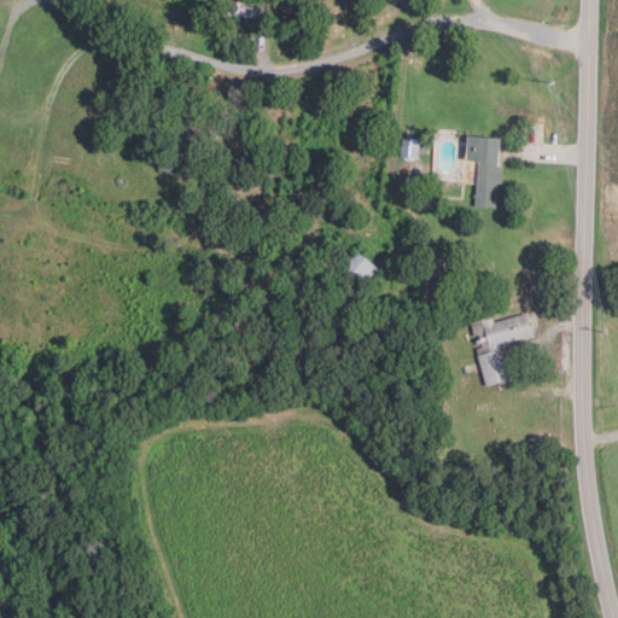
[(266,21),(227,16),(228,5),(267,10),(266,21)]
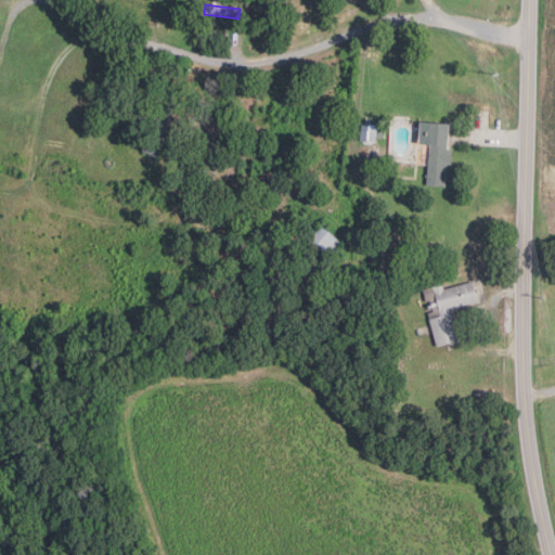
[(102,102),(92,101),(93,88),(103,89),(102,102)]
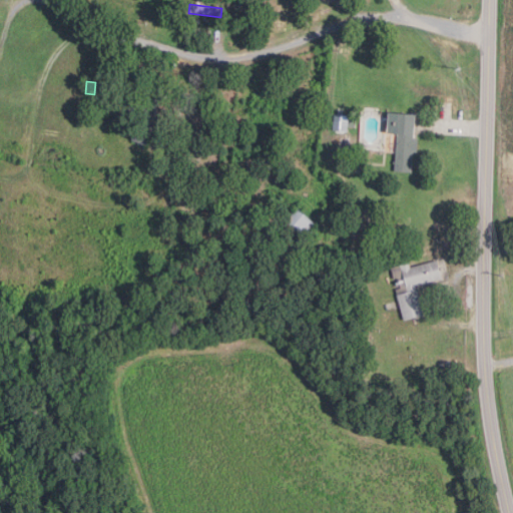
[(410,171),(394,170),(396,132),(385,131),(386,111),(414,113),(412,137),(417,137),(416,152),(411,152),(410,171)]
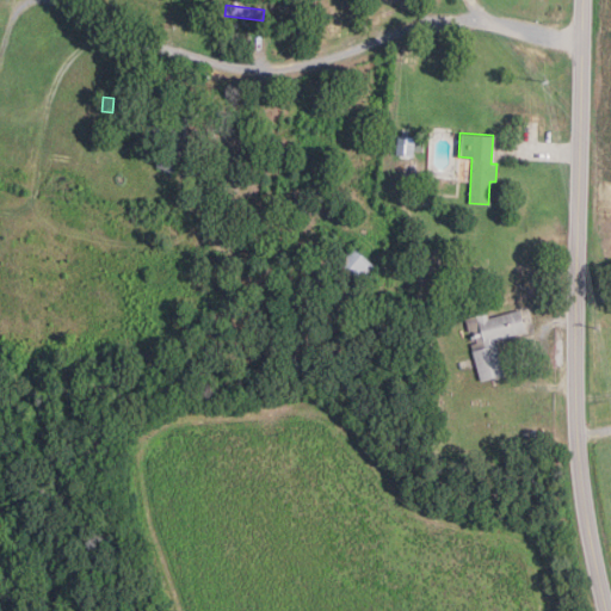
[(413,155),(396,154),(397,136),(413,137),(413,155)]
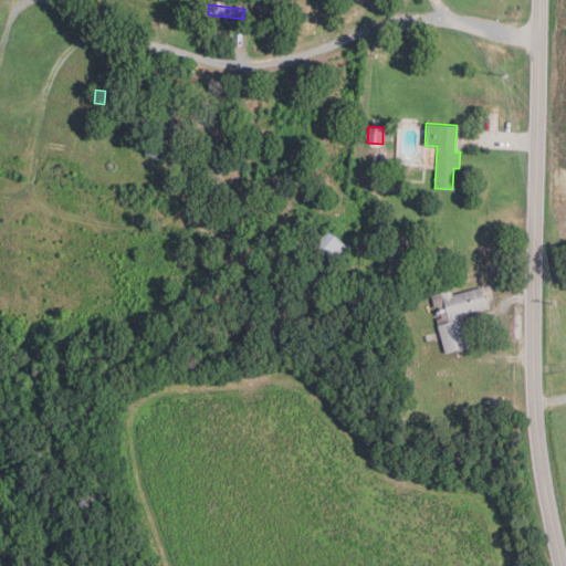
[(391,139),(384,138),(385,130),(392,132),(391,139)]
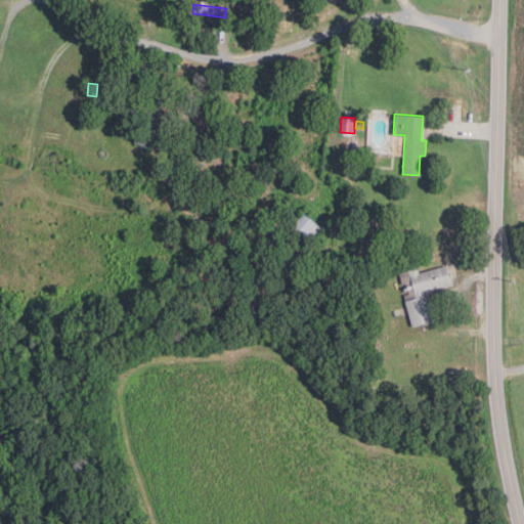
[(303,211),(324,230),(311,247),(290,227),(303,211)]
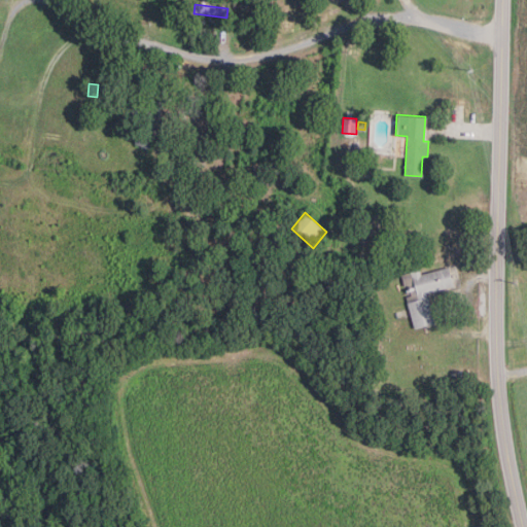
[(414,328),(406,296),(410,295),(407,285),(403,286),(400,274),(419,269),(421,274),(448,267),(453,285),(426,292),(434,322),(414,328)]
